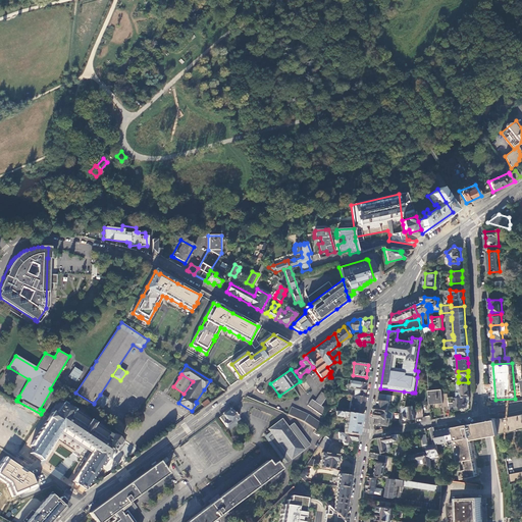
[(365,383),(350,381),(349,384),(348,384),(348,389),(354,392),(353,396),(363,398),(364,389),(365,383)]
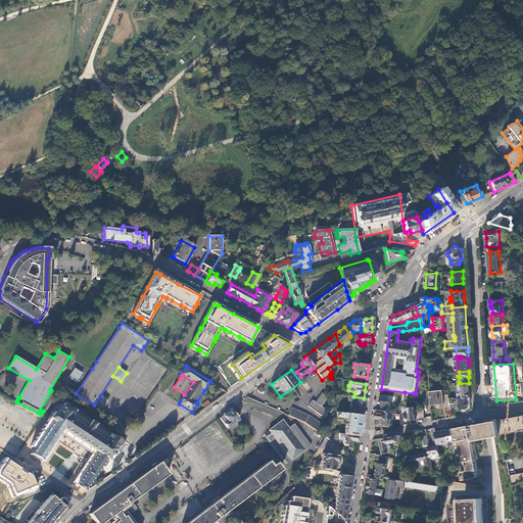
[(458,397),(471,397),(470,389),(470,383),(469,383),(460,383),(460,390),(459,390),(459,396),(458,396),(458,397)]
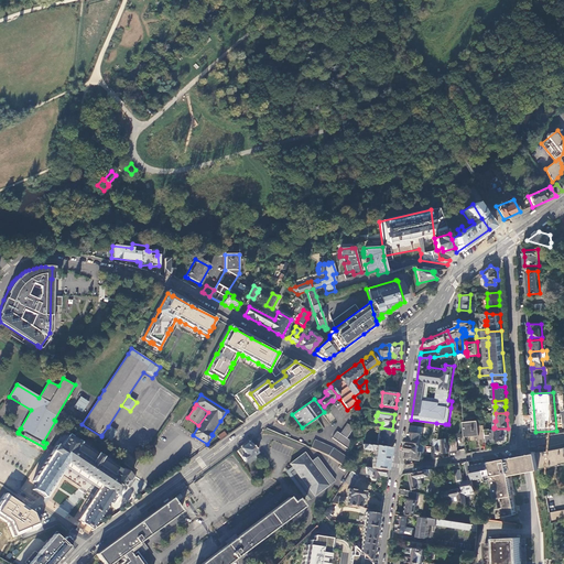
[(464,421),(465,436),(475,435),(476,441),(486,440),(486,434),(485,424),(479,425),(479,420),(464,421)]
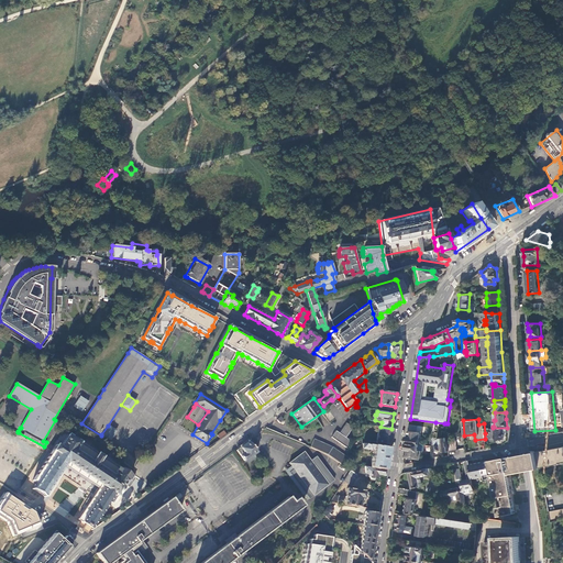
[(348,449),(350,440),(345,437),(353,427),(346,422),(339,432),(335,430),(331,437),(348,449)]
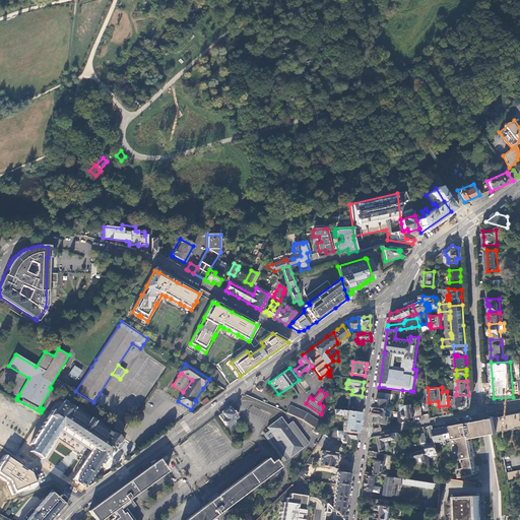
[(402,390),(401,397),(409,399),(410,391),(402,390)]
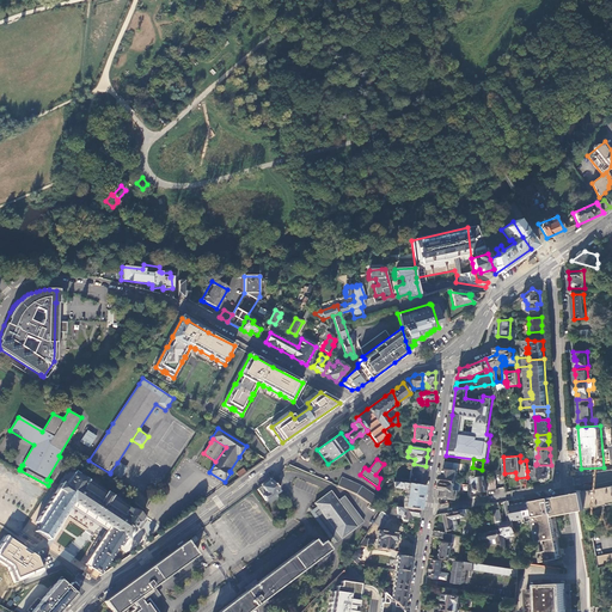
[(127,469),(117,463),(110,472),(120,478),(127,469)]
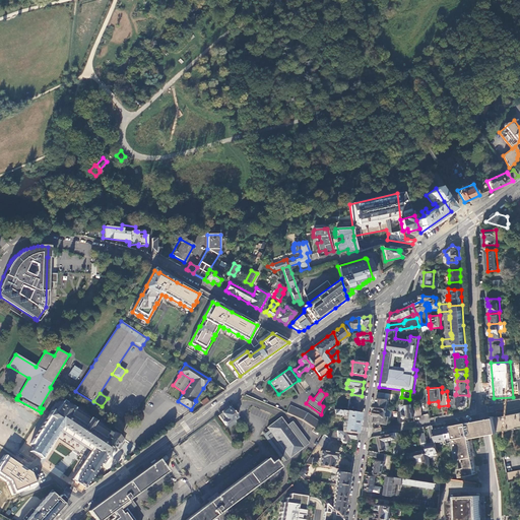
[(361,405),(362,396),(351,394),(346,393),(345,395),(349,396),(346,411),(359,413),(361,405)]
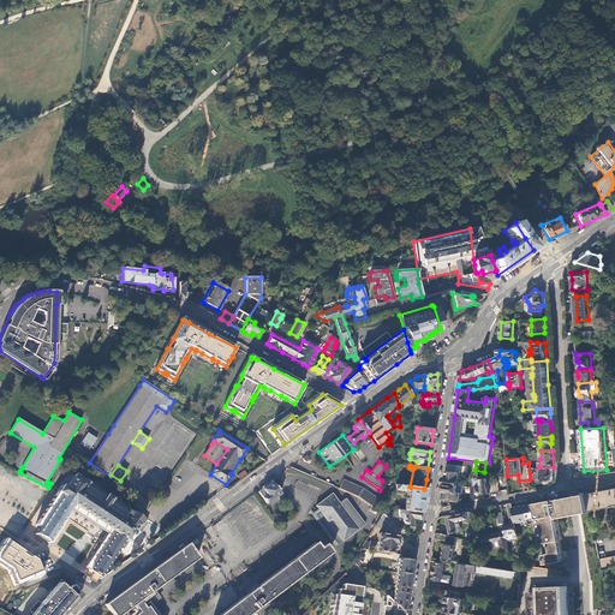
[(459,487),(459,485),(460,472),(459,472),(460,470),(457,469),(457,466),(449,465),(447,477),(445,477),(445,481),(443,484),(459,487)]
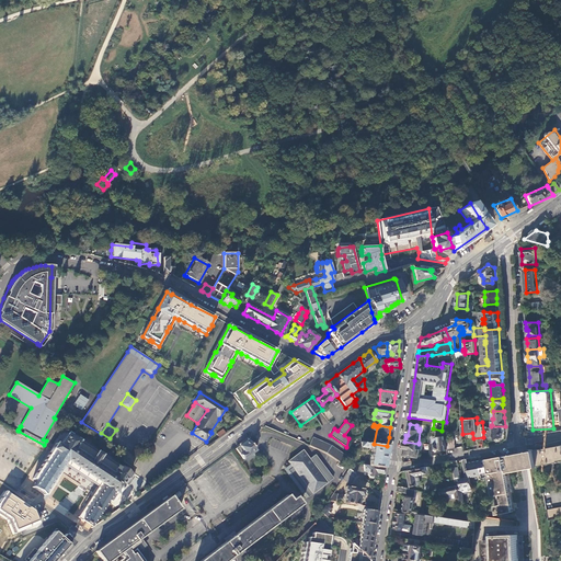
[(483,432),(483,437),(484,439),(495,439),(495,438),(502,438),(501,431),(505,431),(505,427),(505,426),(491,426),(489,427),(489,432),(483,432)]
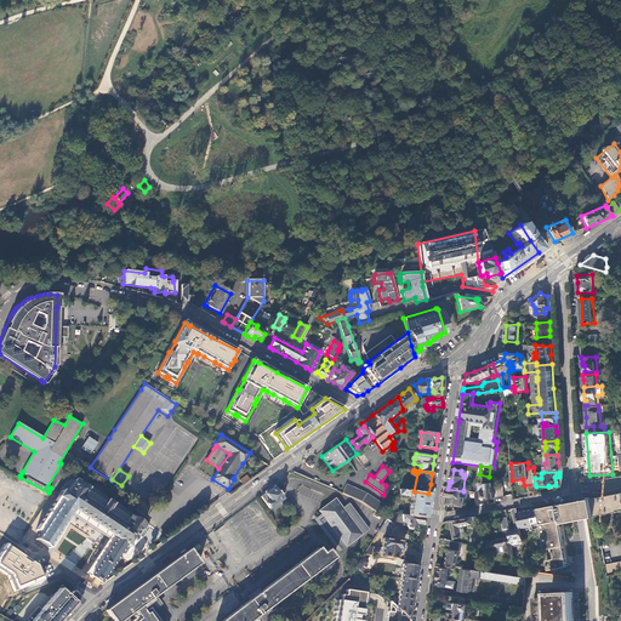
[(87,573),(102,582),(126,545),(129,546),(136,537),(135,537),(137,535),(141,537),(148,528),(129,514),(129,516),(74,479),(66,494),(61,490),(57,497),(61,500),(60,501),(61,501),(57,507),(55,506),(36,539),(50,547),(70,517),(69,516),(73,510),(110,535),(87,573)]
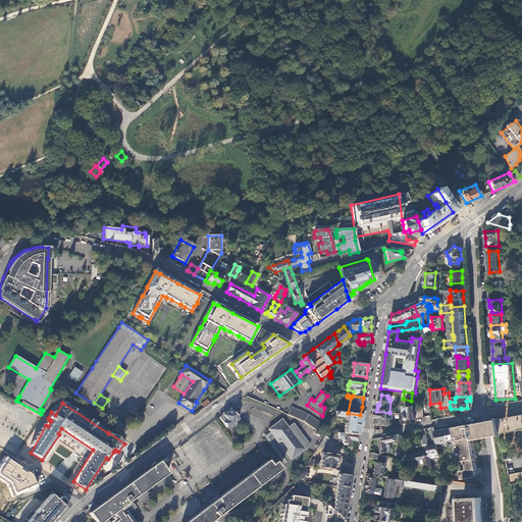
[(410,419),(417,418),(416,409),(415,406),(405,407),(405,412),(406,412),(406,418),(410,417),(410,419)]
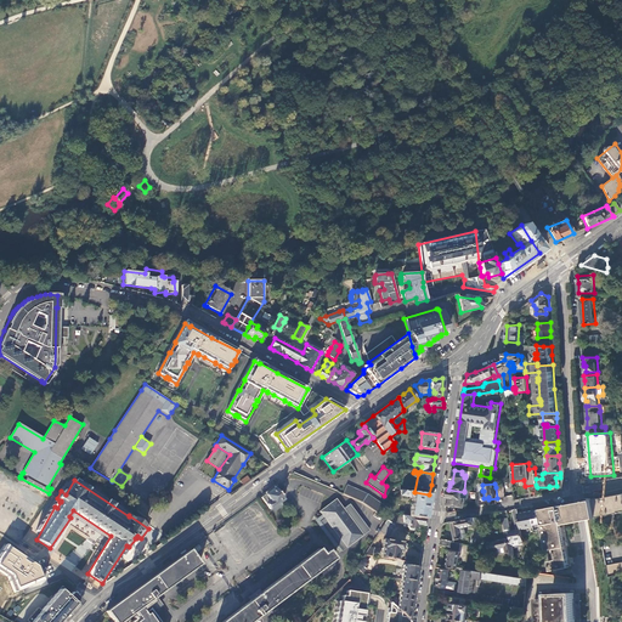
[(346,485),(341,493),(361,502),(375,512),(379,515),(383,504),(367,493),(346,485)]
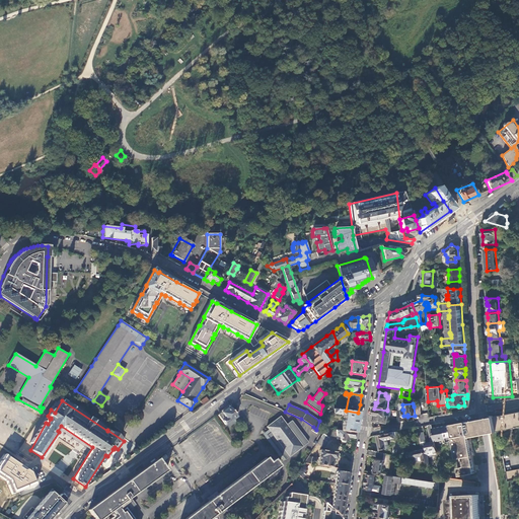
[(231,410),(228,405),(223,410),(217,415),(224,425),(236,417),(231,410)]
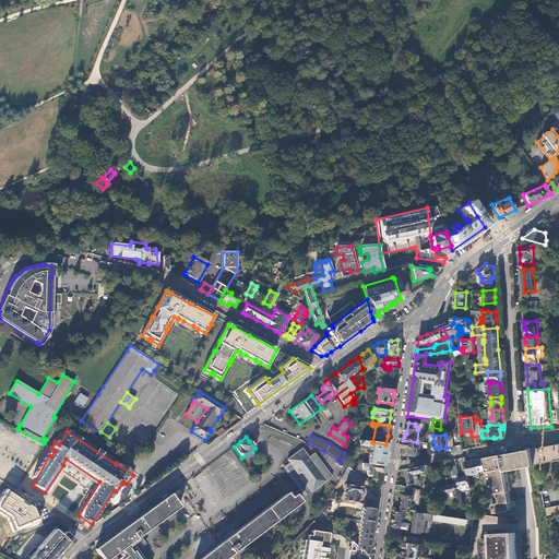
[(372,442),(359,440),(359,443),(361,445),(367,447),(369,444),(370,445),(367,464),(382,466),(384,458),(385,444),(372,442)]
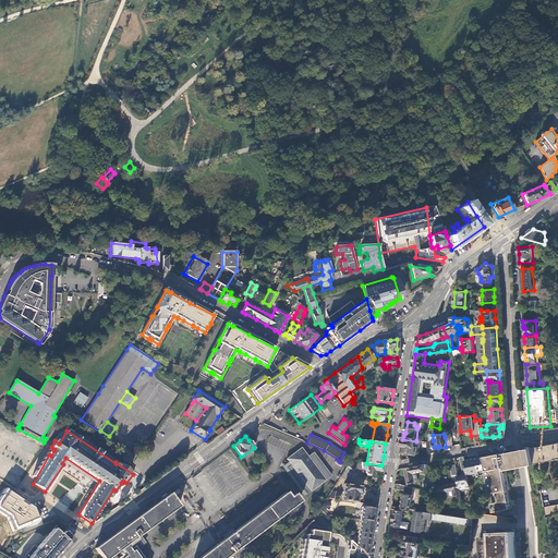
[(402,444),(401,447),(403,448),(403,452),(417,455),(419,447),(415,446),(416,441),(402,439),(402,444)]
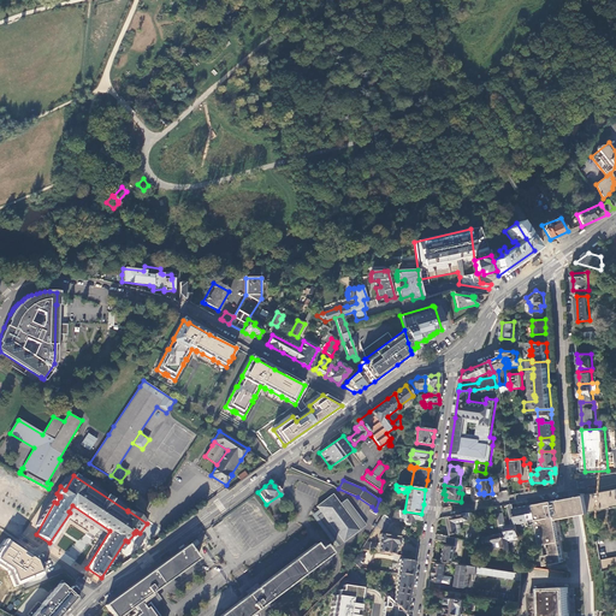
[(615,489),(604,491),(587,495),(591,513),(615,507),(615,489)]
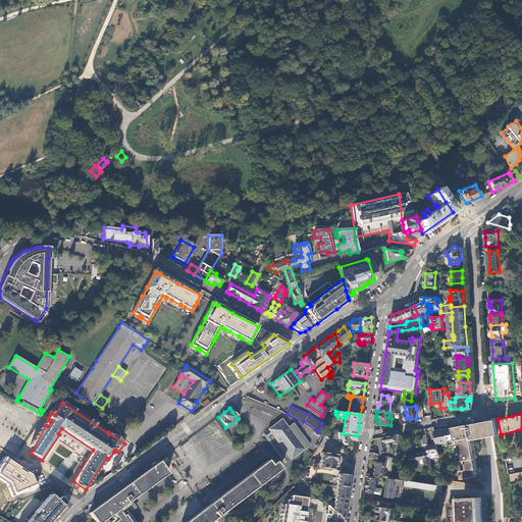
[(289,427),(282,419),(268,429),(270,432),(274,437),(270,440),(282,457),(282,458),(286,463),(310,446),(294,423),(289,427)]
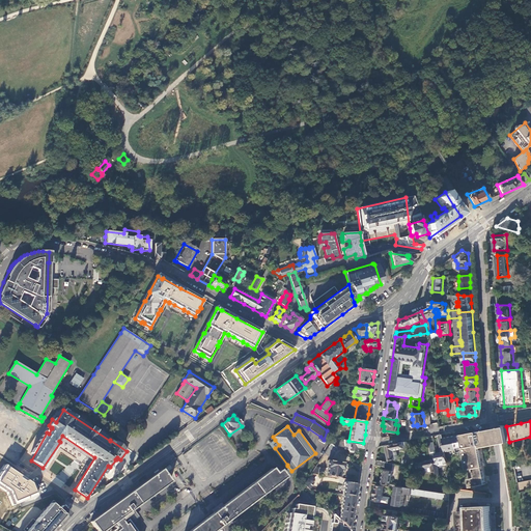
[(482,444),(482,446),(494,444),(496,444),(501,443),(509,442),(506,426),(493,428),(479,431),(480,434),(482,444)]
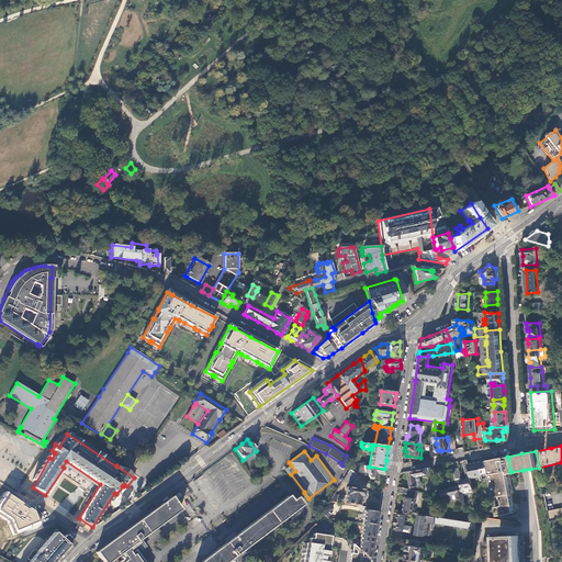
[(510,492),(506,471),(504,460),(504,457),(498,458),(487,460),(491,474),(490,474),(490,476),(491,478),(497,514),(501,515),(514,513),(510,492)]
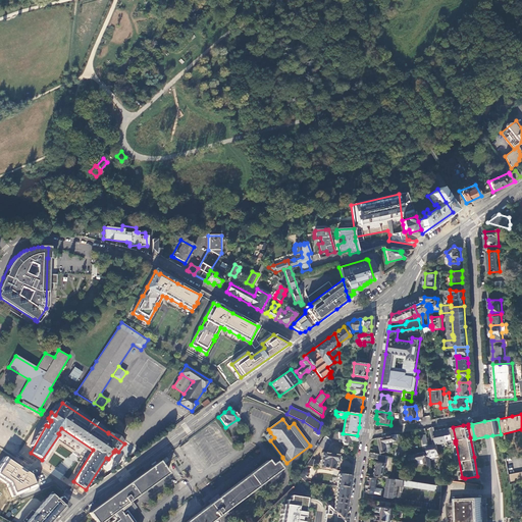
[(454,442),(455,442),(455,440),(456,440),(453,427),(445,429),(435,430),(436,435),(437,444),(450,441),(450,444),(454,444),(454,442)]
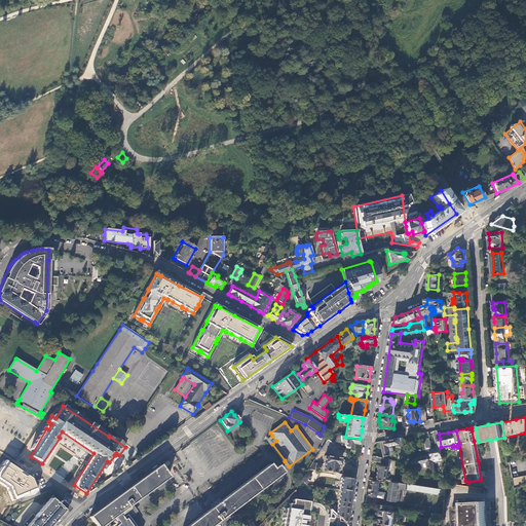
[(317,433),(313,439),(323,446),(325,443),(327,440),(321,436),(317,433)]
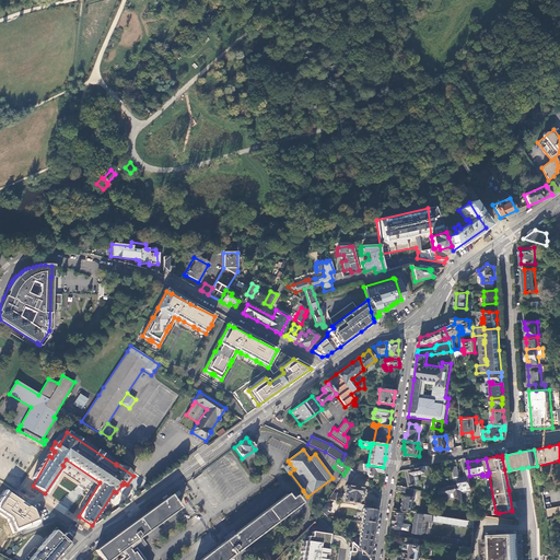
[(294,469),(290,464),(283,468),(293,481),(302,492),(303,491),(303,490),(290,473),(294,469)]
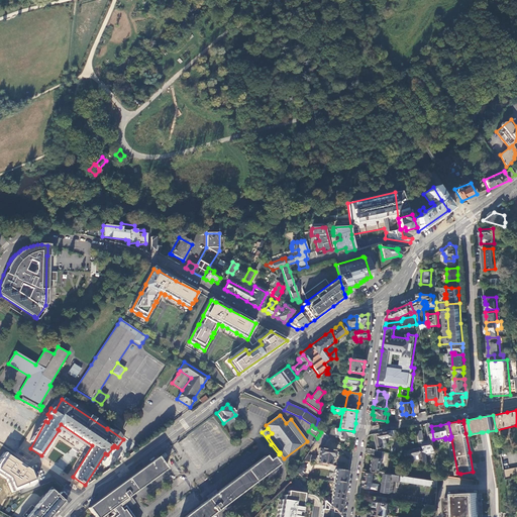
[(326,429),(327,436),(328,437),(335,436),(334,428),(326,429)]
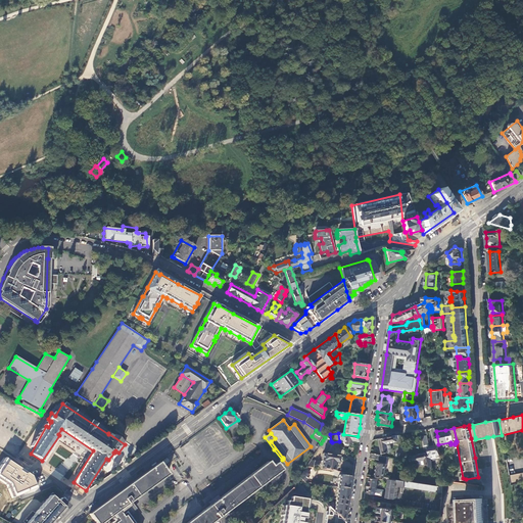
[(343,444),(347,444),(348,441),(357,442),(358,439),(358,436),(343,434),(338,433),(339,441),(339,444),(343,443),(343,444)]
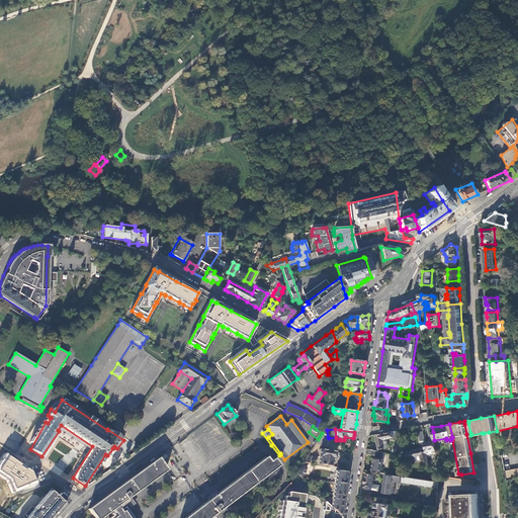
[(398,434),(398,431),(378,434),(381,449),(389,448),(386,439),(397,437),(397,434),(398,434)]
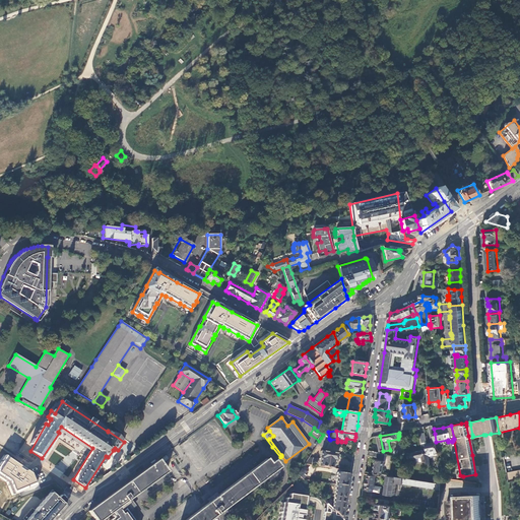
[(428,451),(430,457),(439,456),(436,442),(427,444),(427,446),(428,451)]
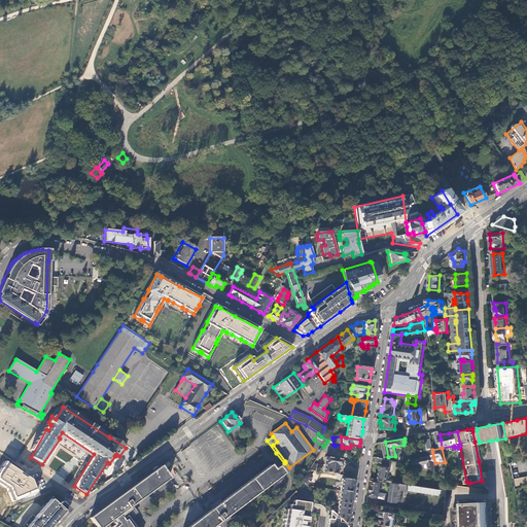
[(389,479),(391,460),(374,456),(373,461),(381,462),(381,465),(383,465),(381,480),(382,480),(387,481),(393,482),(394,480),(389,479)]
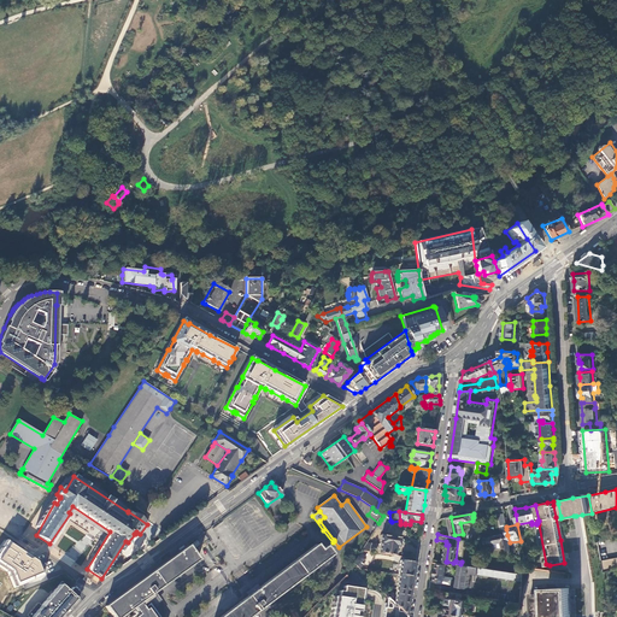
[(399,538),(381,535),(380,535),(378,544),(378,545),(377,553),(394,556),(395,546),(398,547),(399,538)]
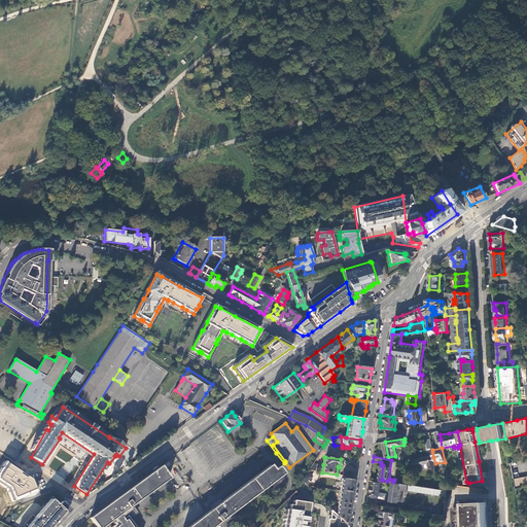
[(436,470),(435,463),(433,457),(414,460),(415,466),(429,464),(430,468),(436,470)]
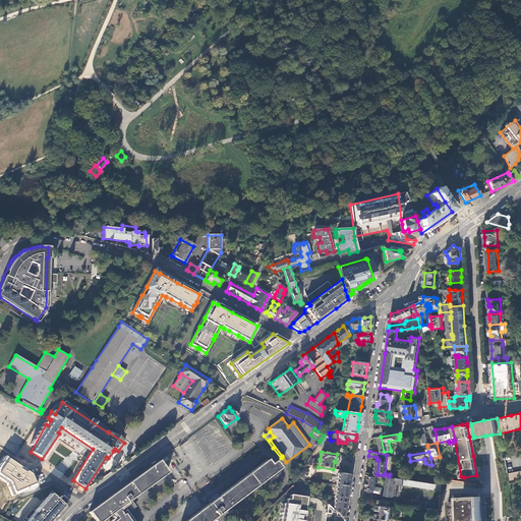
[(6,456),(0,464),(0,475),(8,482),(14,495),(39,485),(35,473),(6,456)]
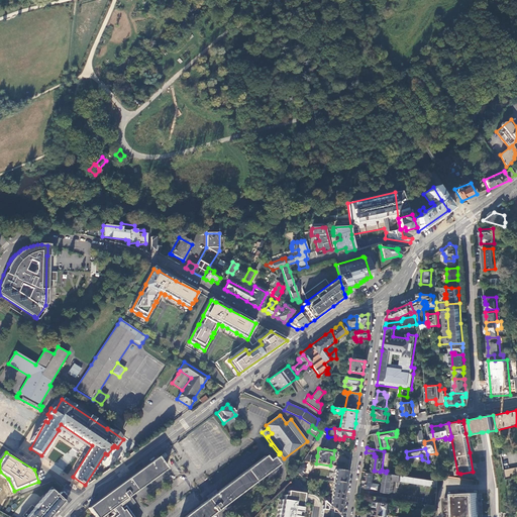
[(208,516),(210,516),(221,508),(278,464),(273,458),(268,461),(265,456),(217,492),(208,500),(184,516),(208,516)]
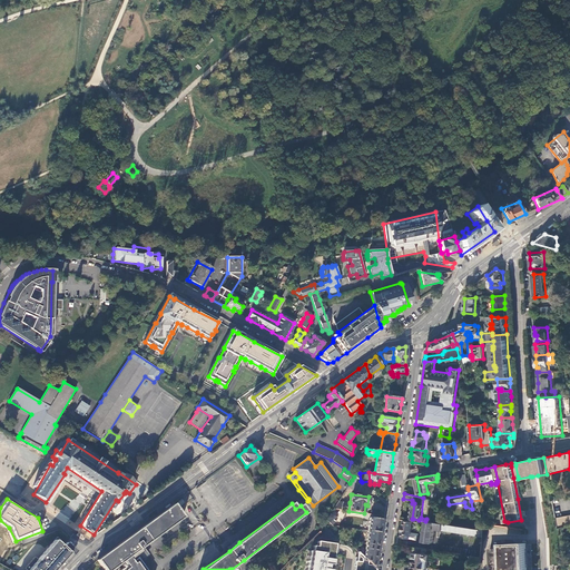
[(174,504),(97,560),(104,569),(109,569),(119,563),(123,568),(120,569),(146,569),(139,561),(148,556),(141,548),(183,517),(179,512),(174,504)]
